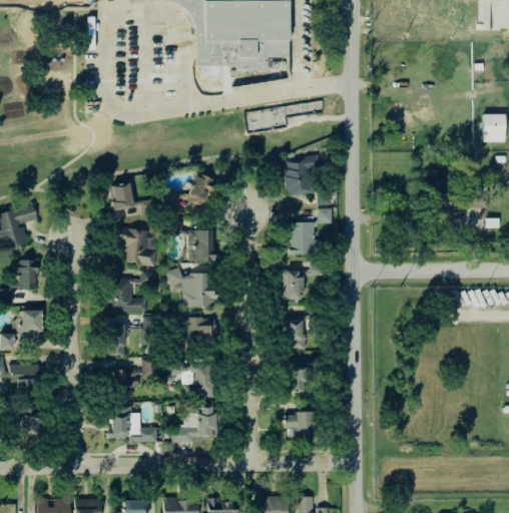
[(197,65),(197,33),(195,22),(188,11),(178,3),(169,0),(290,0),(290,56),(269,57),(269,69),(238,69),(238,65),(197,65)]
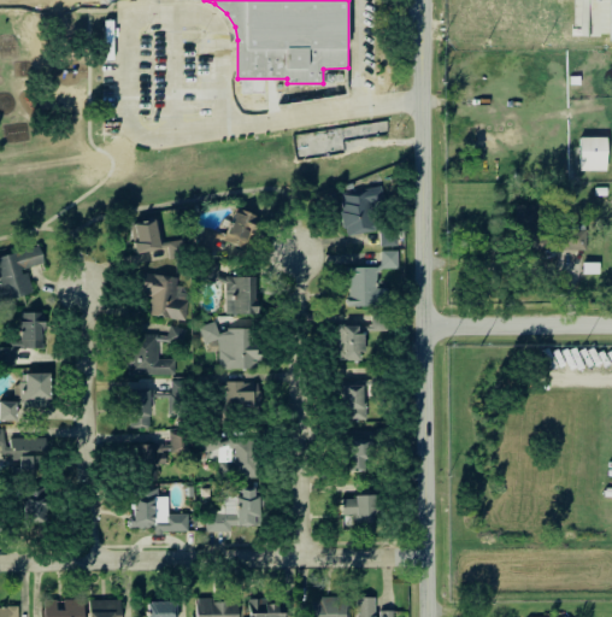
[(607,136),(580,136),(580,170),(607,170),(607,136)]
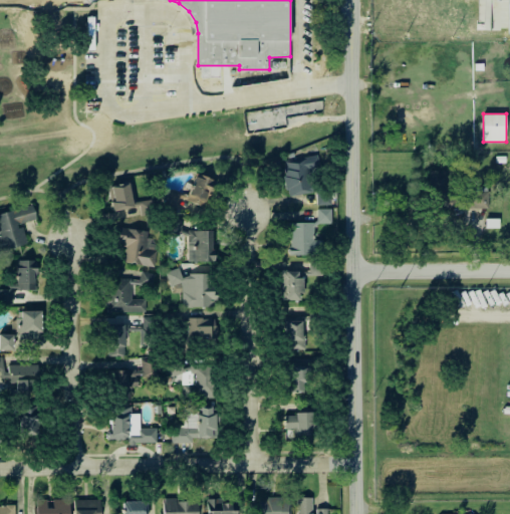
[(291,196),(316,193),(313,169),(322,168),(321,156),(286,160),(291,196)]
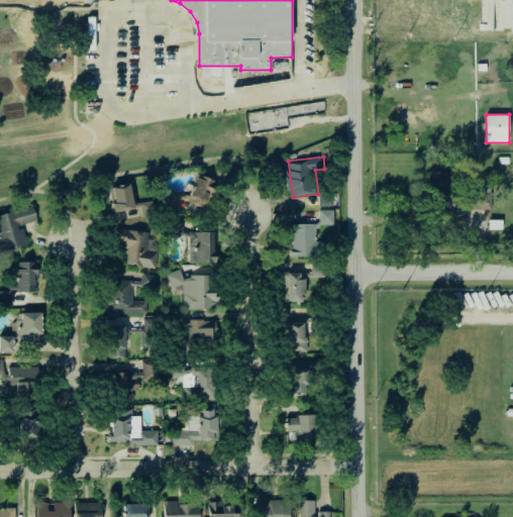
[(190,202),(208,209),(219,182),(202,175),(190,202)]
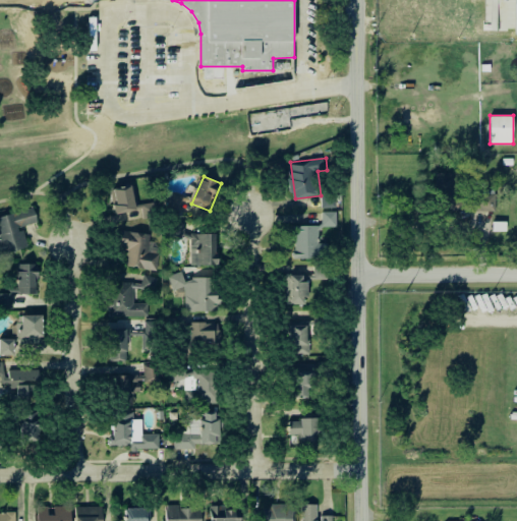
[(115,187),(116,213),(136,212),(135,186),(115,187)]
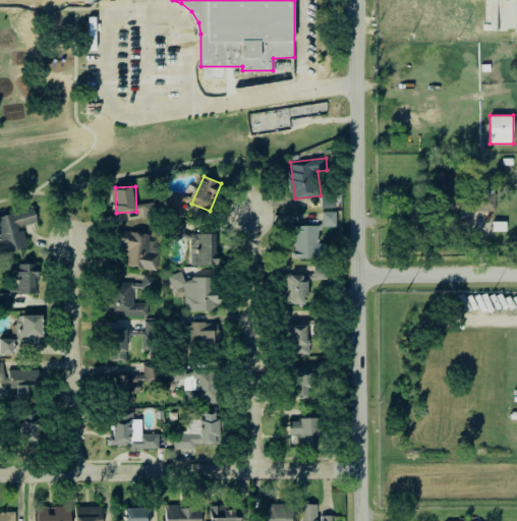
[(500,211),(500,190),(474,190),(474,212),(500,211)]
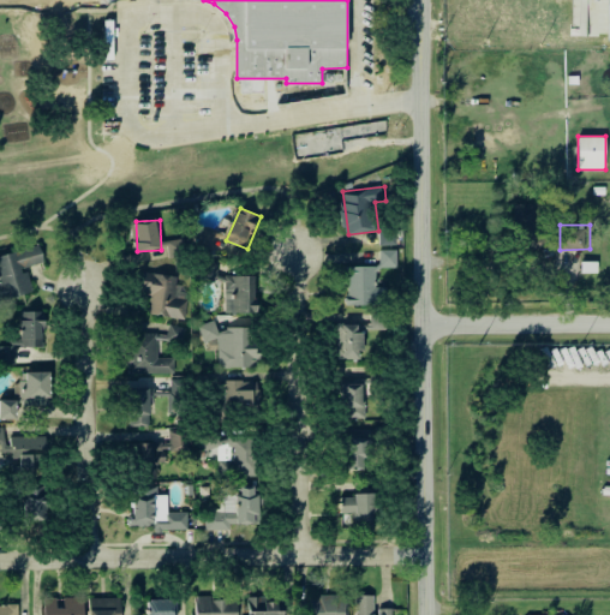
[(219,249),(221,232),(204,230),(203,248),(219,249)]
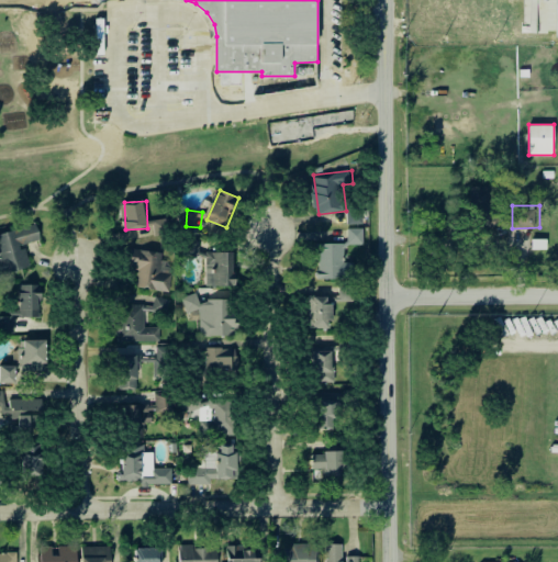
[(158,235),(173,234),(171,218),(156,220),(158,235)]
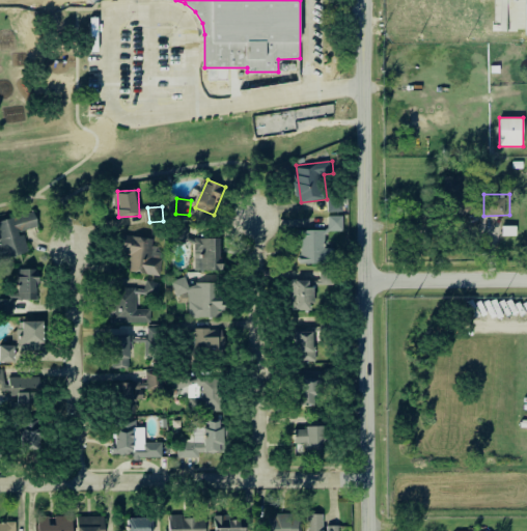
[(0,220),(0,232),(2,244),(0,244),(0,259),(31,252),(26,231),(40,228),(37,212),(0,220)]
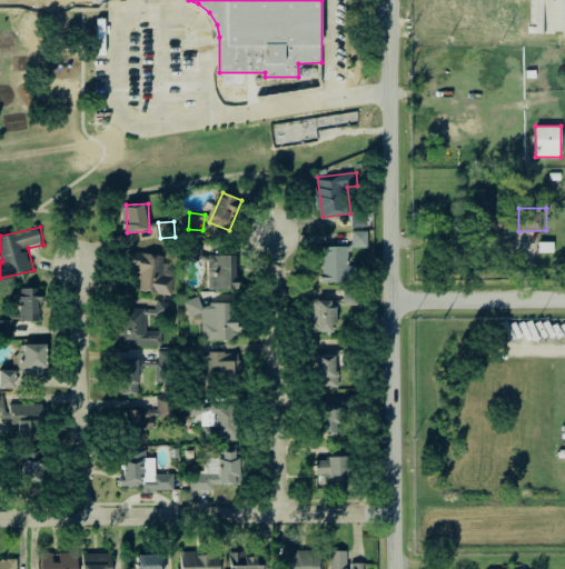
[(372,247),(372,231),(355,231),(355,247),(372,247)]
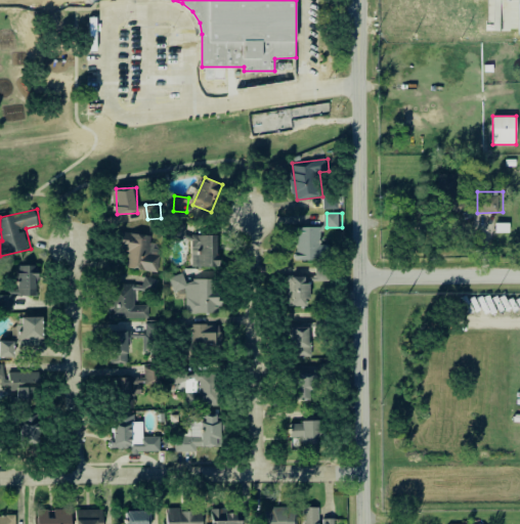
[(510,222),(495,222),(495,231),(510,231),(510,222)]
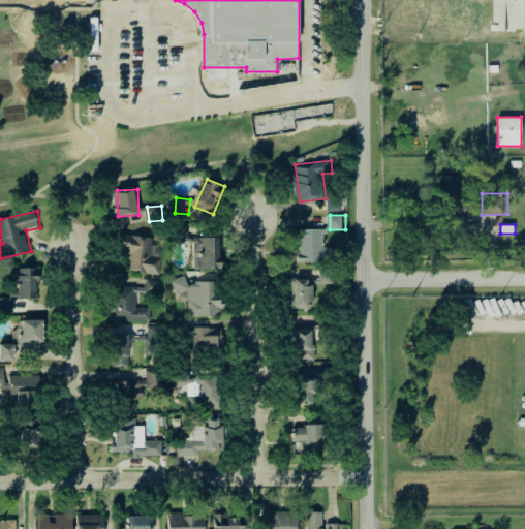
[(327,229),(302,229),(302,262),(336,262),(336,247),(327,247),(327,229)]
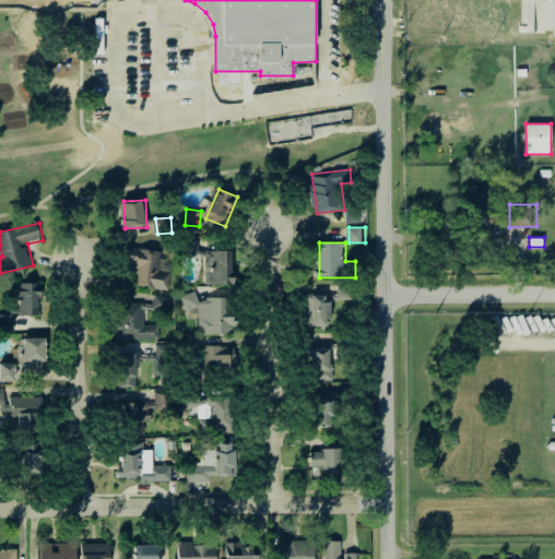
[(140,268),(138,285),(172,290),(175,268),(163,265),(164,252),(133,248),(131,266),(140,268)]
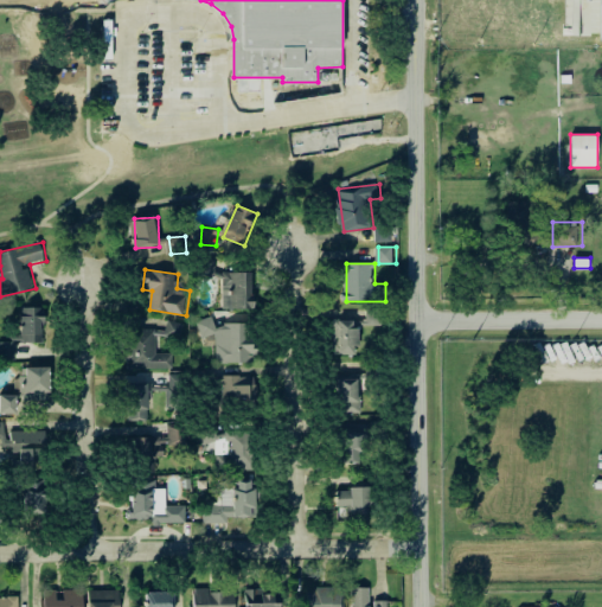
[(225,310),(255,308),(254,272),(224,273),(225,310)]
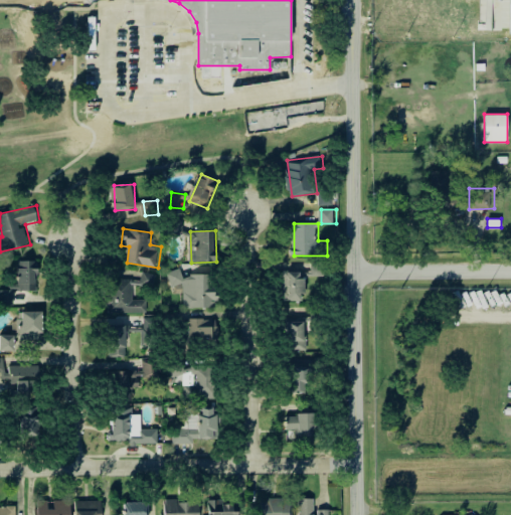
[(38,261),(18,262),(19,284),(12,284),(12,290),(2,290),(2,306),(16,305),(16,291),(40,290),(38,261)]
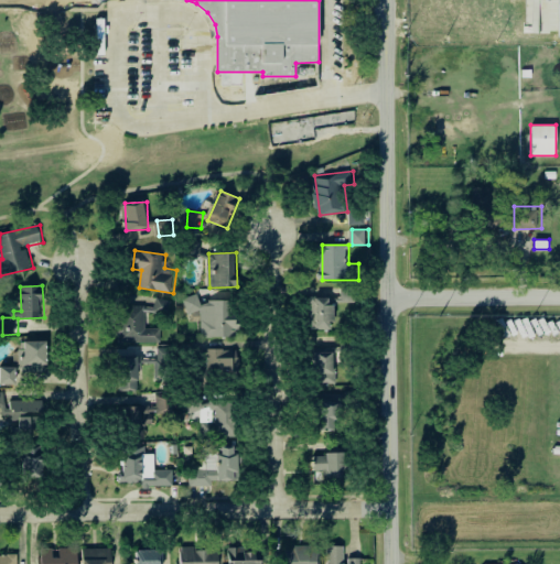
[(332,328),(332,321),(334,321),(334,297),(312,297),(313,329),(332,328)]
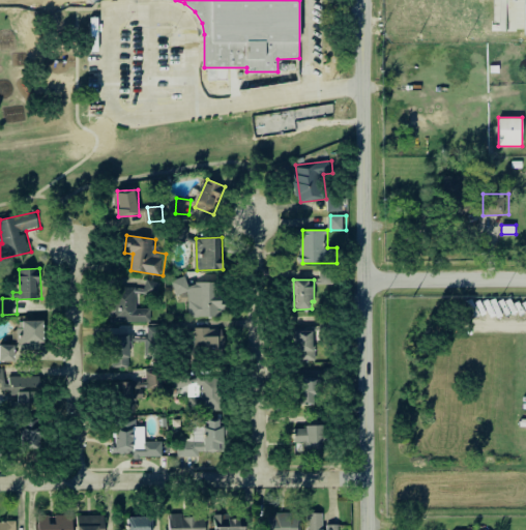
[(164,294),(163,281),(148,281),(148,289),(139,289),(139,295),(164,294)]
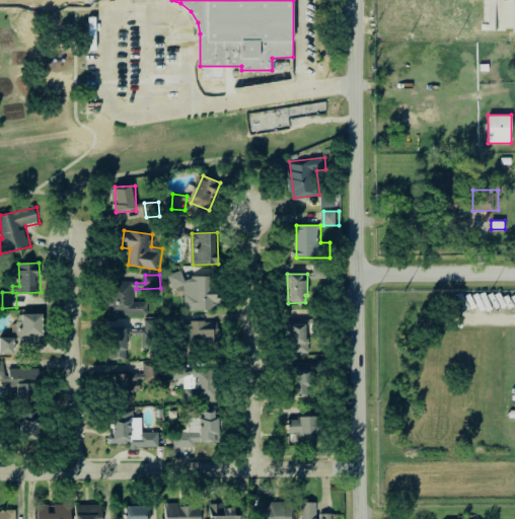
[(150,302),(135,302),(136,281),(109,281),(109,315),(150,316),(150,302)]
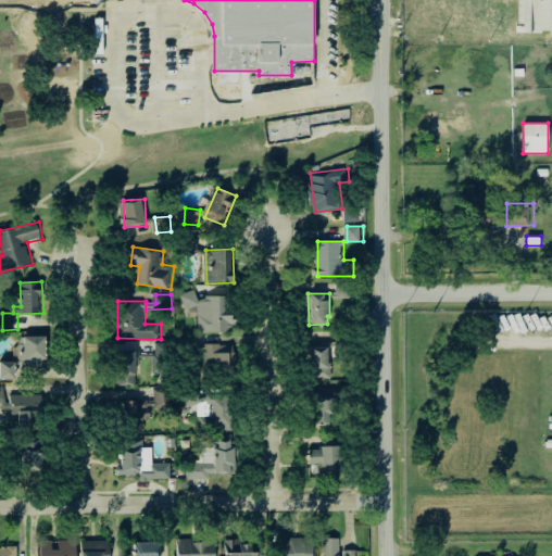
[(159,361),(168,361),(168,343),(158,343),(159,361)]
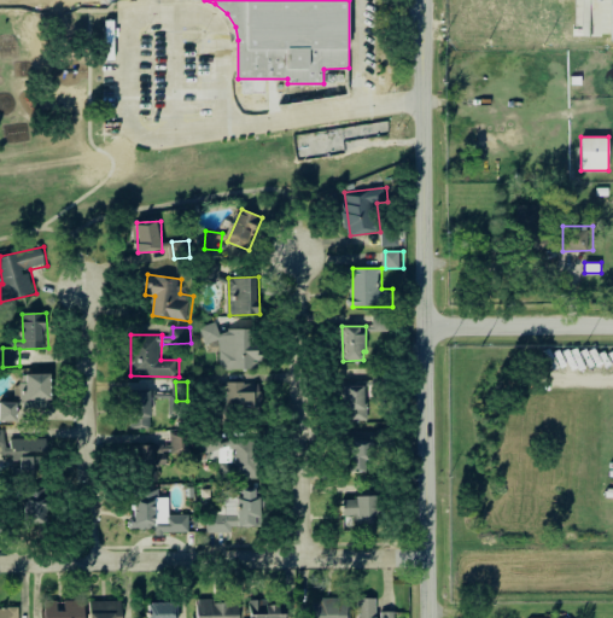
[(264,412),(264,383),(229,383),(231,412),(264,412)]
